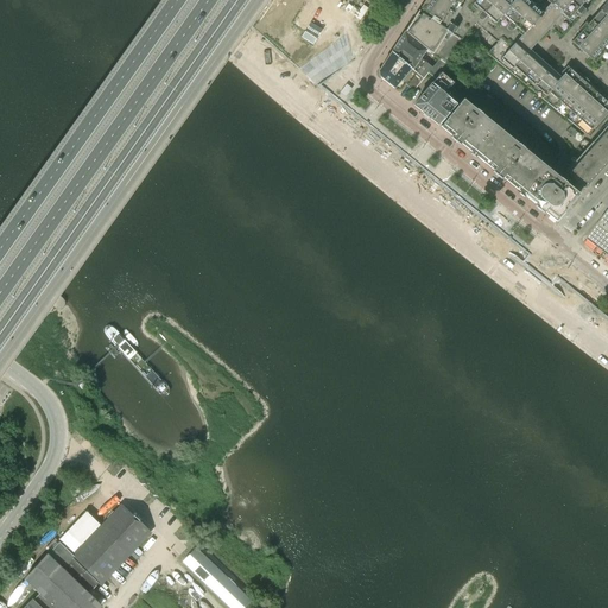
[(607,0),(542,0),(539,2),(536,0),(425,0),(416,14),(405,31),(406,32),(407,31),(410,30),(411,27),(413,25),(416,23),(417,21),(417,20),(418,20),(422,14),(447,31),(461,40),(467,35),(488,52),(487,54),(588,138),(607,115),(607,0)]
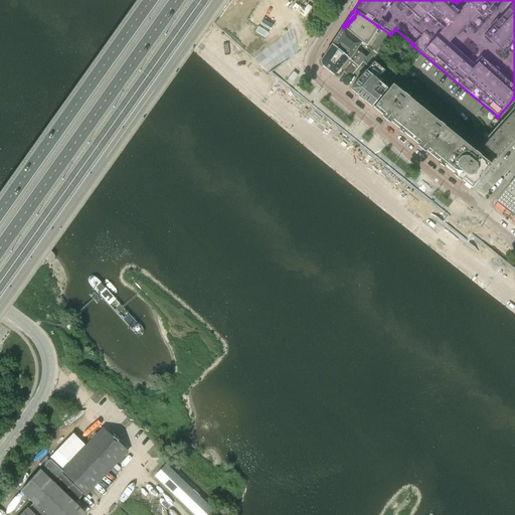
[(372,50),(378,55),(378,54),(377,54),(390,34),(378,26),(357,12),(354,17),(353,17),(353,18),(352,19),(350,21),(348,23),(347,25),(345,26),(344,27),(344,28),(365,45),(372,50)]
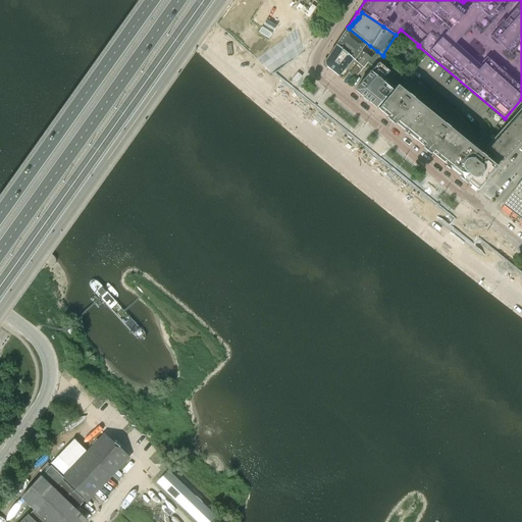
[(364,53),(370,46),(349,29),(347,28),(335,45),(353,59),(354,60),(361,50),(364,53)]
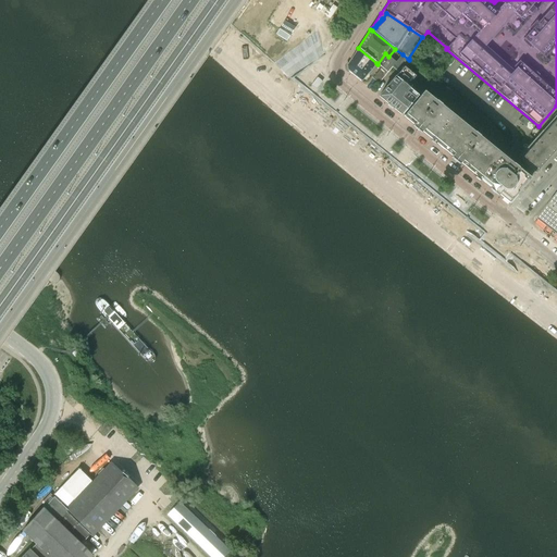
[(361,82),(376,63),(358,48),(347,66),(347,71),(361,82)]
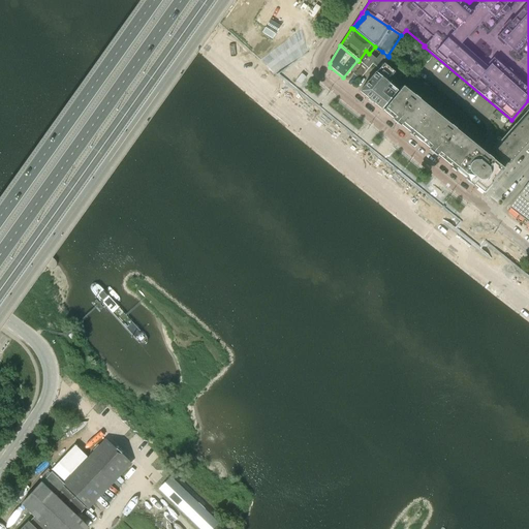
[(363,64),(368,69),(369,67),(376,59),(369,54),(366,51),(359,61),(363,64)]
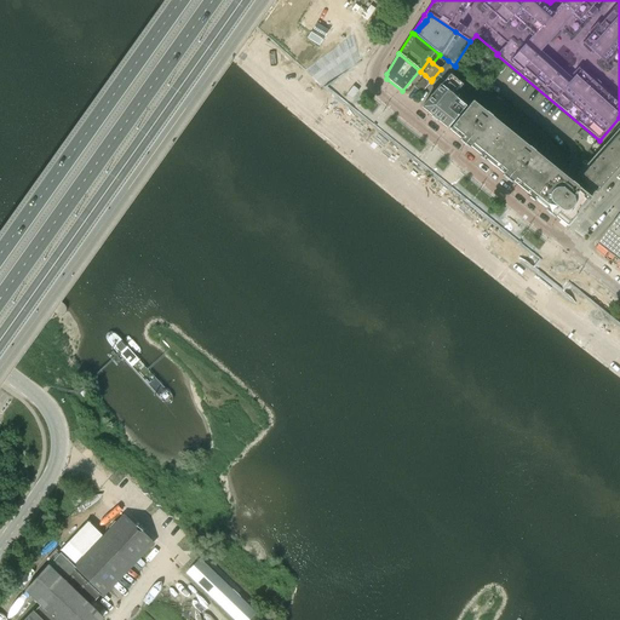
[(455,68),(455,67),(448,61),(441,69),(432,79),(441,85),(432,96),(432,95),(422,107),(448,128),(463,110),(468,103),(455,93),(463,85),(449,75),(455,68)]
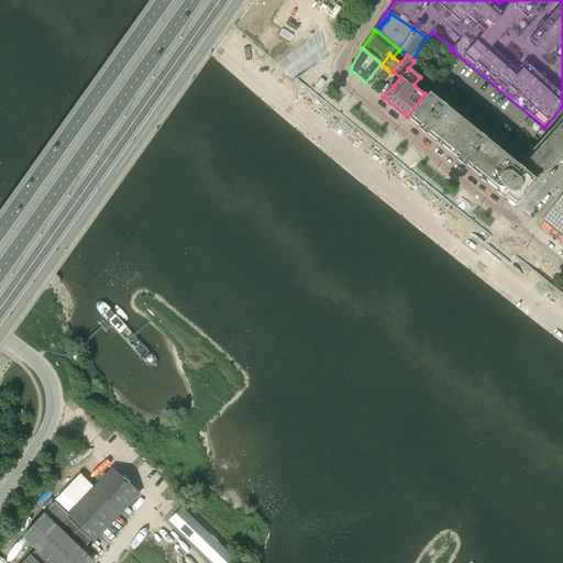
[(383,85),(392,74),(386,68),(376,79),(383,85)]
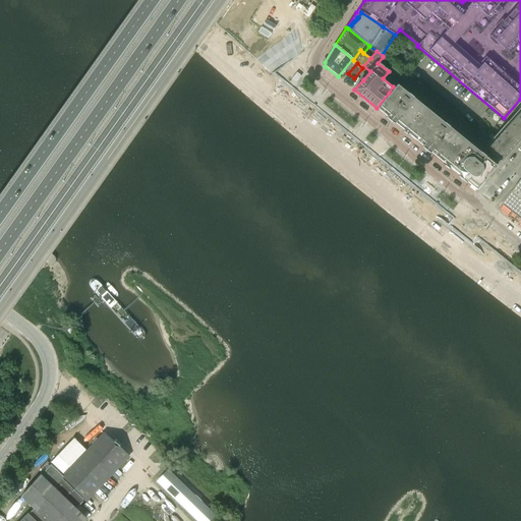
[(482,182),(497,166),(470,143),(477,134),(469,125),(465,121),(461,117),(452,109),(444,102),(435,95),(425,89),(420,84),(415,81),(404,75),(397,84),(397,85),(378,109),(474,188),(482,182)]
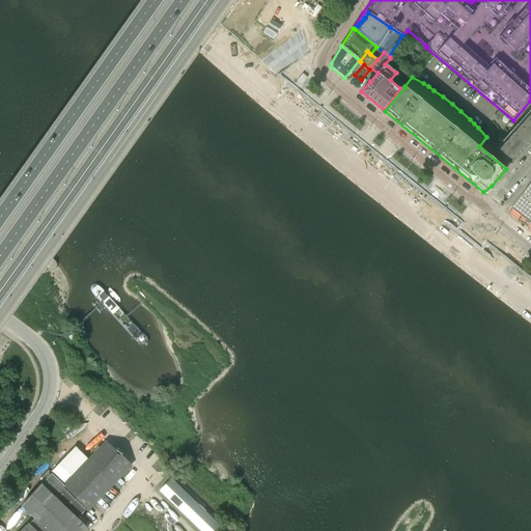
[(499,111),(495,115),(502,121),(506,117),(499,111)]
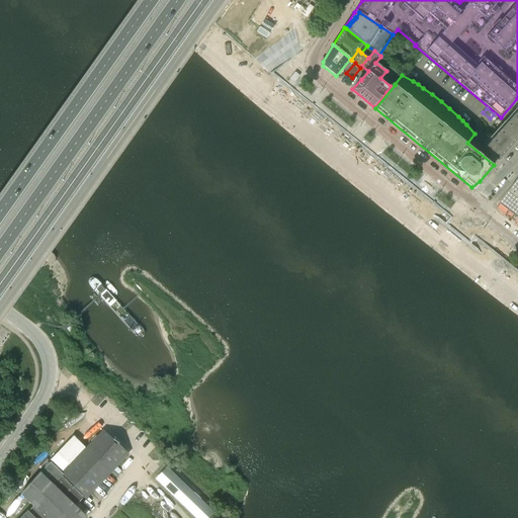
[(482,146),(498,161),(517,138),(517,110),(507,122),(505,120),(482,146)]
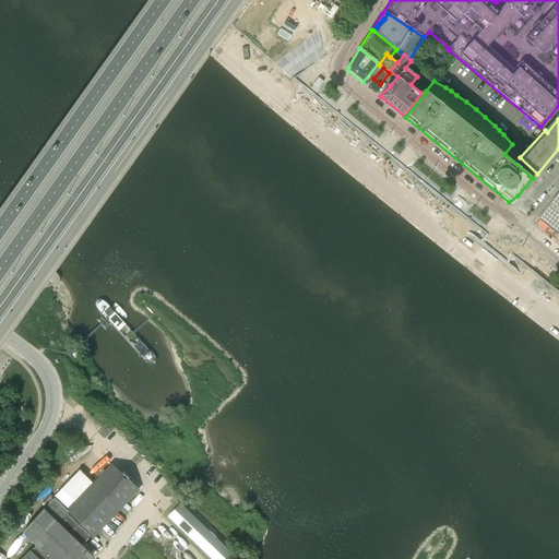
[(558,195),(538,224),(558,239),(558,195)]
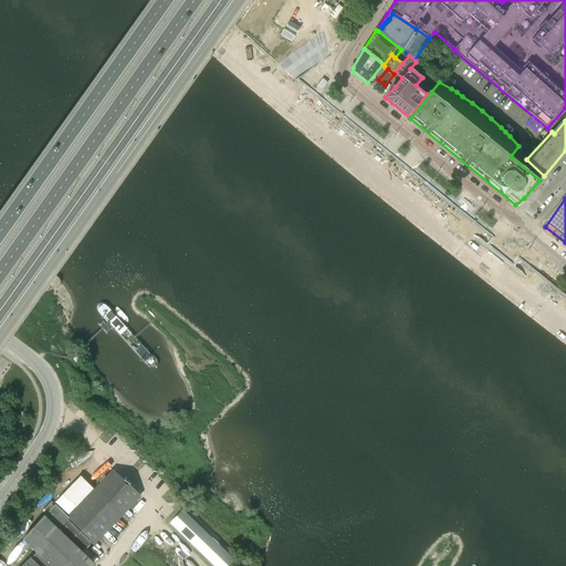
[(104,300),(94,307),(150,373),(160,364),(104,300)]
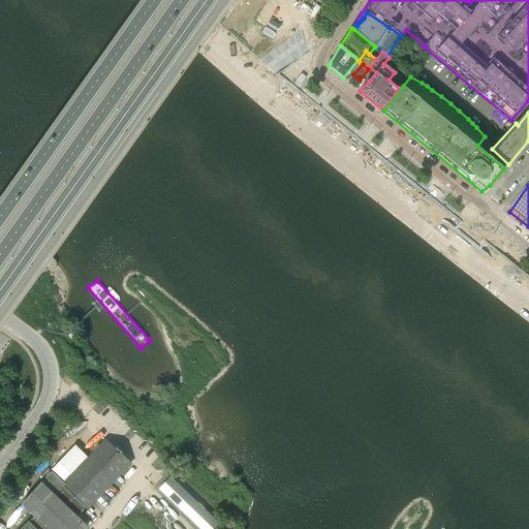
[(85,528),(88,527),(78,517),(85,508),(87,507),(128,463),(117,453),(105,442),(65,486),(56,476),(53,473),(52,472),(21,504),(28,510),(34,517),(22,528),(85,528)]
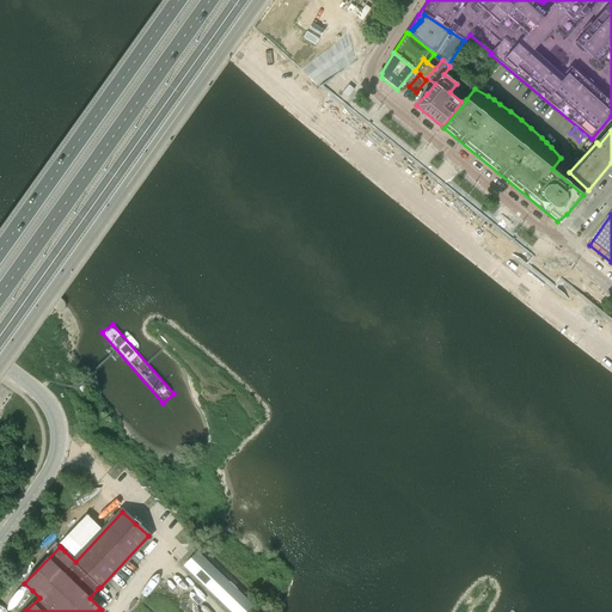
[(92,522),(85,514),(59,543),(61,545),(62,546),(66,550),(73,557),(101,530),(92,522)]
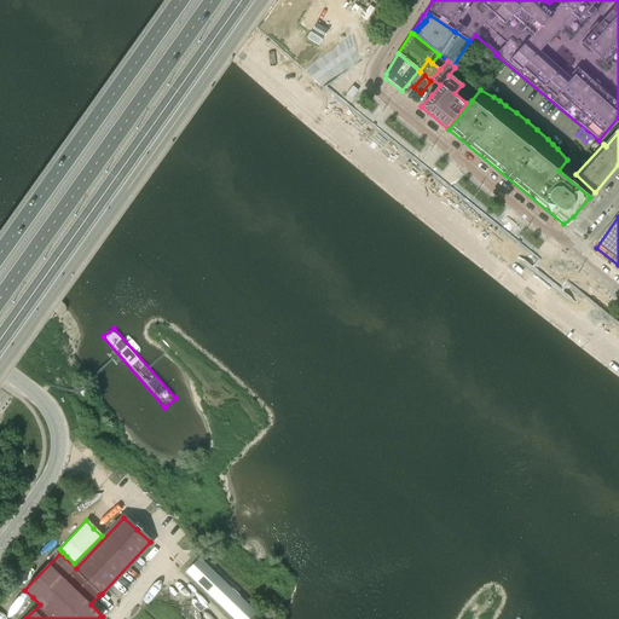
[(256,618),(259,617),(197,557),(185,571),(218,601),(219,600),(239,618),(256,618)]
